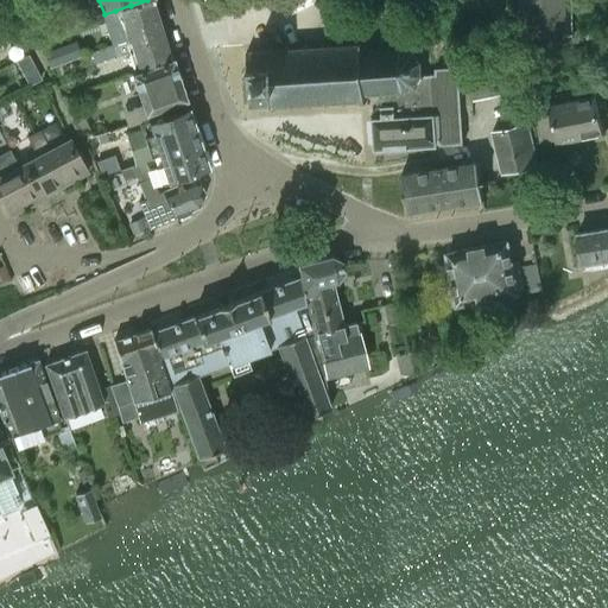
[(153,1),(152,0),(147,0),(131,6),(131,5),(115,11),(125,40),(160,30),(152,2),(153,1)]
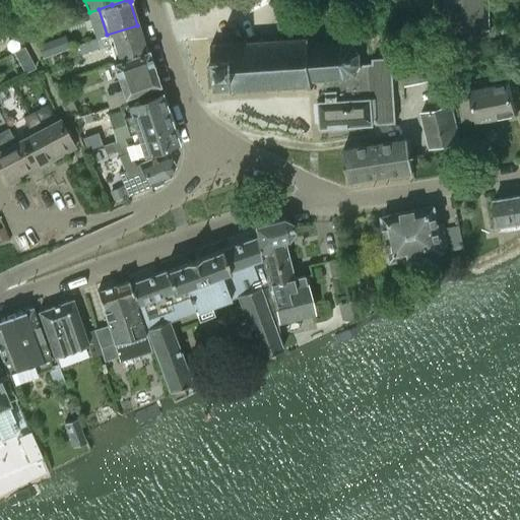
[(448,0),(449,30),(461,30),(461,36),(466,36),(466,29),(484,29),(483,0),(448,0)]
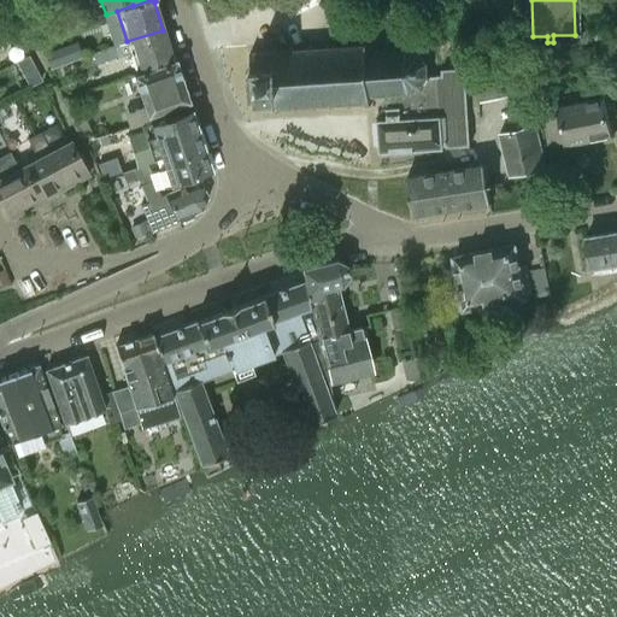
[(163,30),(127,41),(127,42),(93,53),(95,64),(130,53),(136,74),(175,59),(174,57),(171,58),(163,30)]
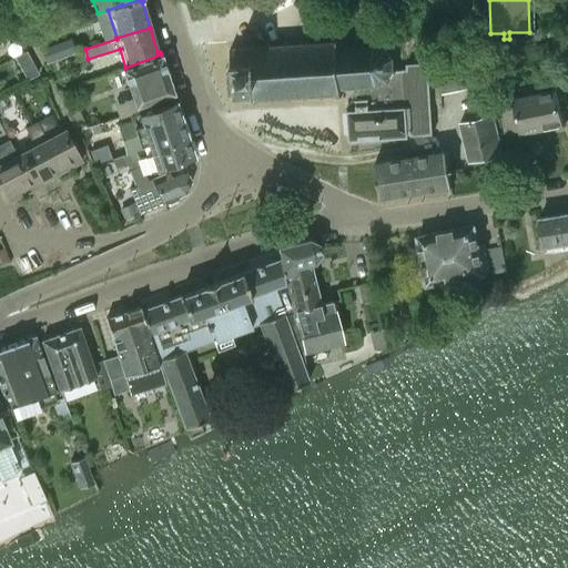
[(355,89),(356,89),(358,89),(358,85),(373,84),(373,89),(376,89),(376,84),(384,81),(386,84),(389,82),(387,79),(392,72),(395,72),(395,70),(396,69),(393,68),(392,59),(395,58),(394,56),(391,57),(385,50),(387,47),(384,44),(383,48),(374,46),(374,42),(371,42),(371,46),(356,47),(356,43),(352,43),(353,47),(337,48),(337,38),(333,38),(334,41),(321,42),(320,39),(317,39),(317,42),(304,43),(303,40),(300,40),(301,43),(287,44),(287,41),(284,41),(284,44),(271,46),(270,42),(267,42),(267,46),(254,47),(254,43),(251,43),(252,47),(230,49),(234,102),(254,100),(254,103),(257,103),(257,100),(271,99),(271,102),(274,102),(274,99),(286,98),(287,101),(291,101),(290,98),(304,97),(304,100),(307,100),(306,97),(320,95),(321,99),(323,99),(323,95),(336,94),(336,99),(341,98),(340,88),(354,87),(355,89)]
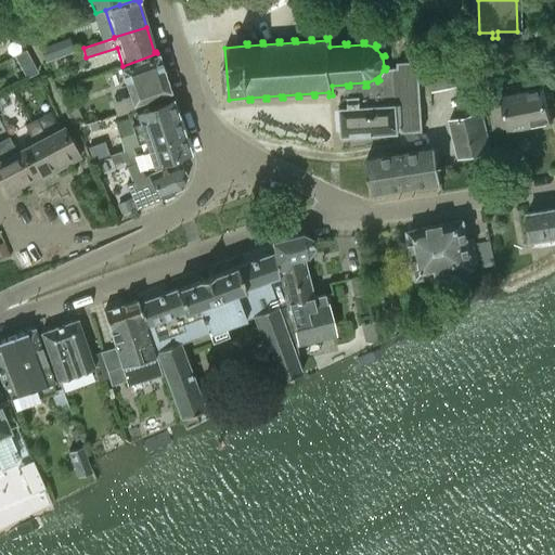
[(157,53),(123,66),(119,67),(128,97),(112,103),(116,115),(134,108),(132,104),(169,91),(157,53)]
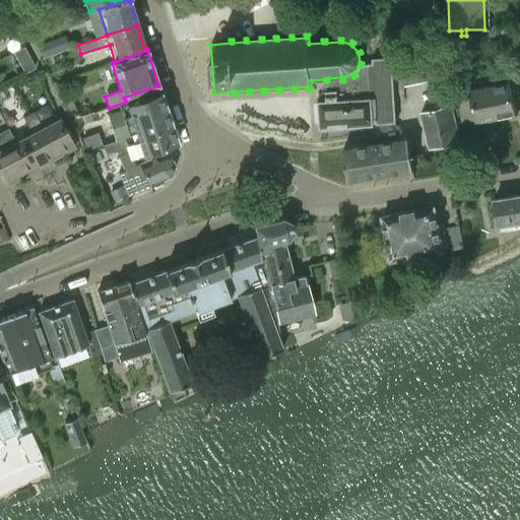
[(328,81),(326,81),(326,90),(322,90),(318,95),(318,100),(317,100),(319,128),(374,125),(374,122),(376,122),(376,125),(396,124),(393,58),(373,58),(373,63),(362,64),(362,66),(359,66),(354,72),(356,75),(353,77),(351,74),(344,77),(344,81),(341,81),(341,77),(328,78),(328,81)]
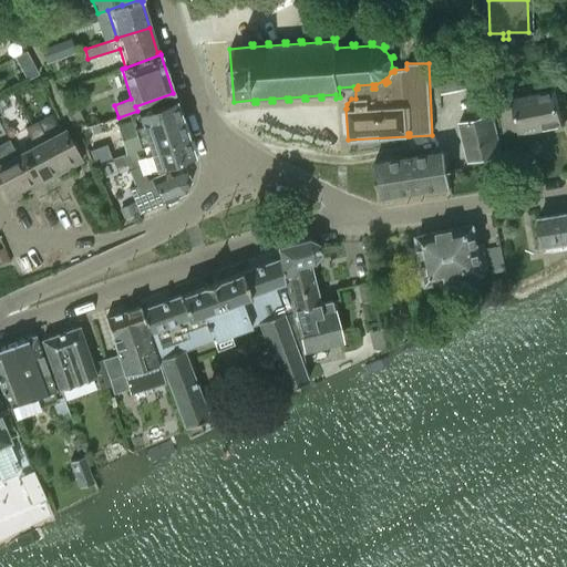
[(473,86),(468,66),(437,74),(442,94),(473,86)]
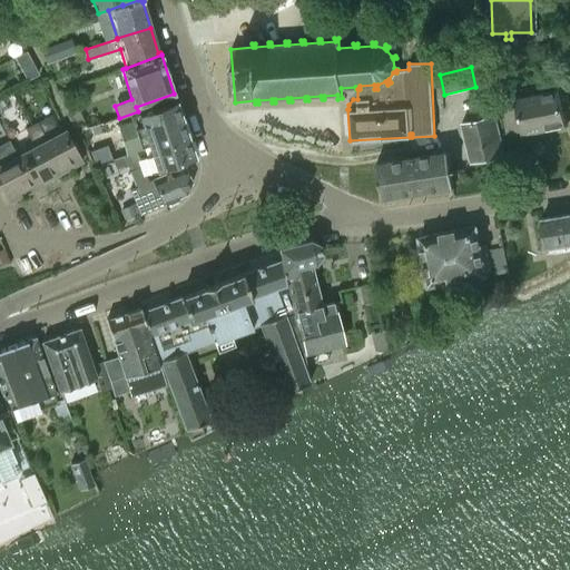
[(500,92),(508,131),(521,128),(522,133),(566,124),(558,88),(516,97),(514,89),(500,92)]
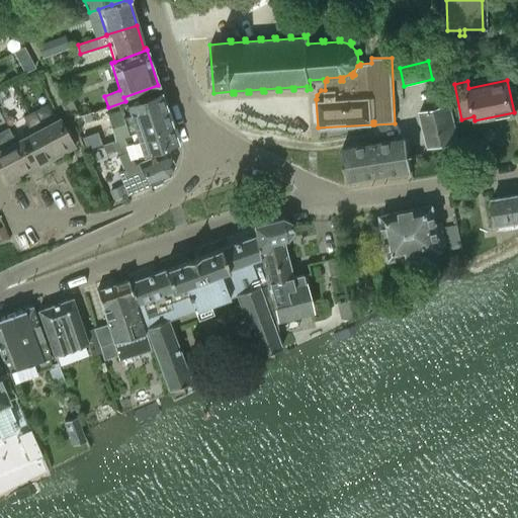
[(67,116),(76,112),(62,82),(53,86),(67,116)]
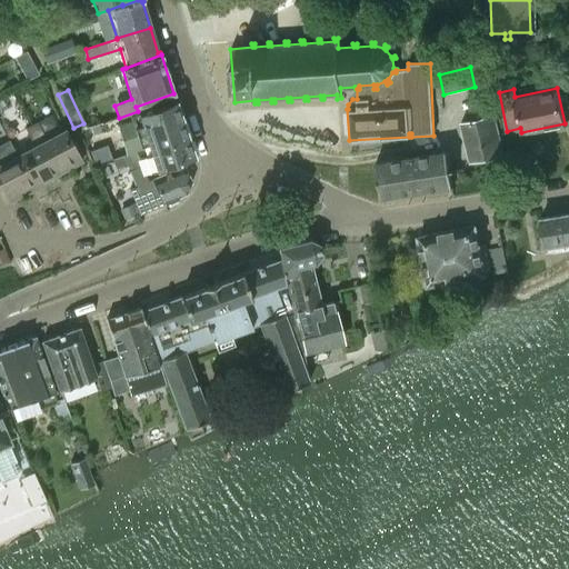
[(117,125),(127,155),(136,151),(147,180),(151,178),(149,171),(193,156),(176,101),(155,109),(155,112),(117,125)]
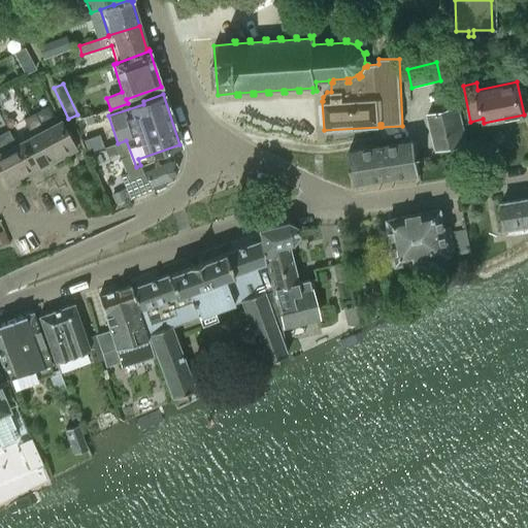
[(457,107),(427,114),(436,151),(466,142),(457,107)]
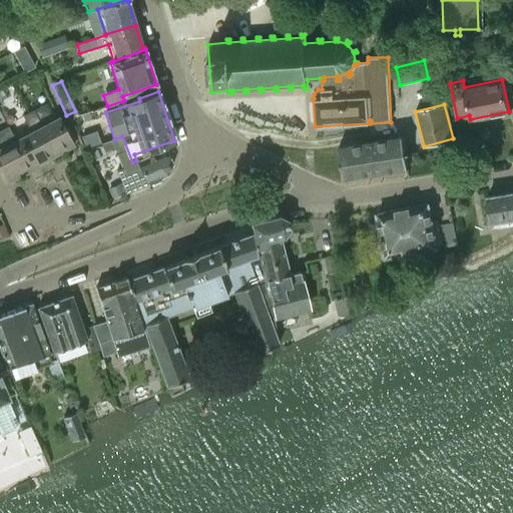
[(22,115),(27,124),(37,118),(33,110),(22,115)]
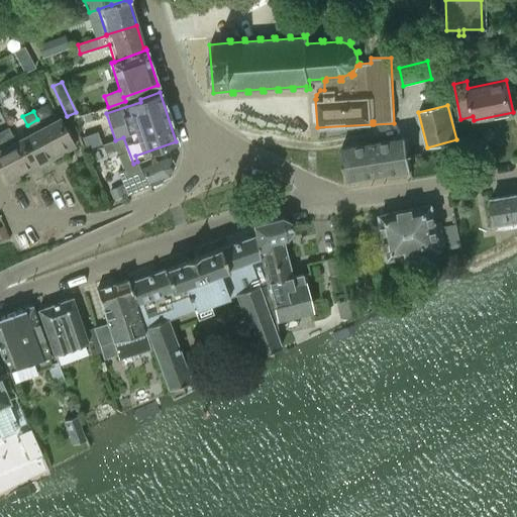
[(36,130),(52,159),(74,146),(59,118),(42,127),(37,119),(27,125),(31,133),(36,130)]
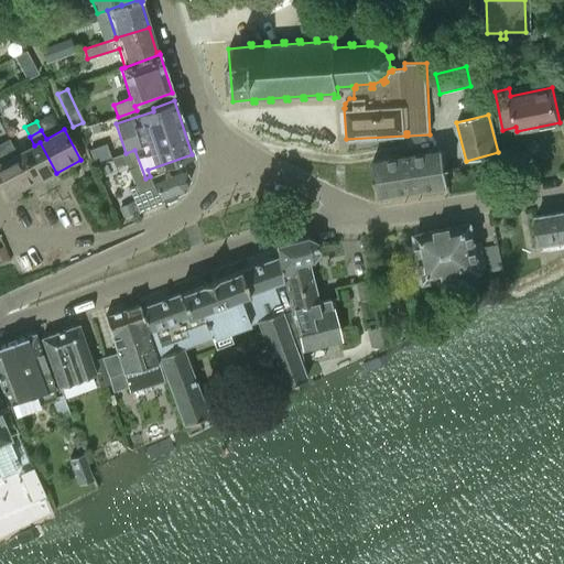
[(8,139),(0,142),(0,182),(9,198),(33,185),(17,154),(8,139)]
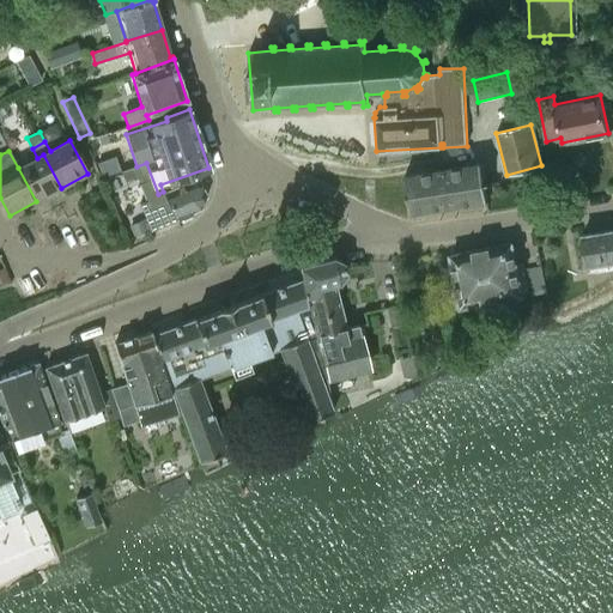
[(18,168),(36,201),(61,188),(43,155),(37,158),(18,168)]
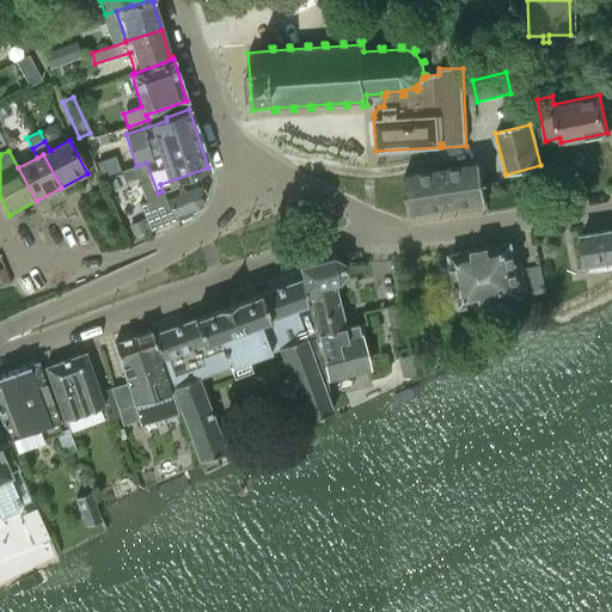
[(97,161),(102,176),(110,173),(105,159),(97,161)]
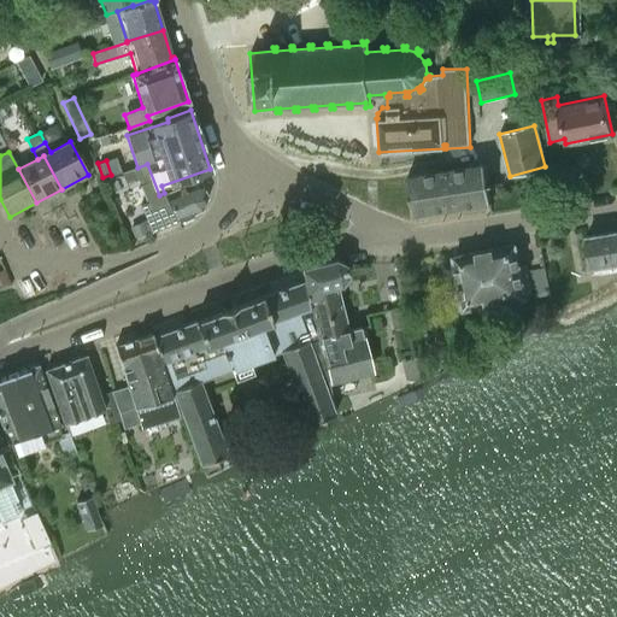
[(198,178),(164,193),(159,195),(147,164),(137,168),(123,174),(127,184),(139,178),(148,200),(140,204),(152,230),(178,219),(182,221),(189,217),(192,213),(201,209),(207,200),(198,178)]
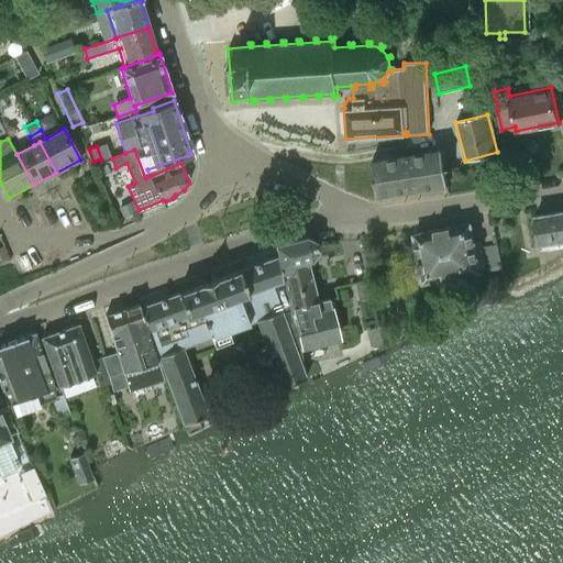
[(446,187),(441,150),(371,162),(376,197),(446,187)]
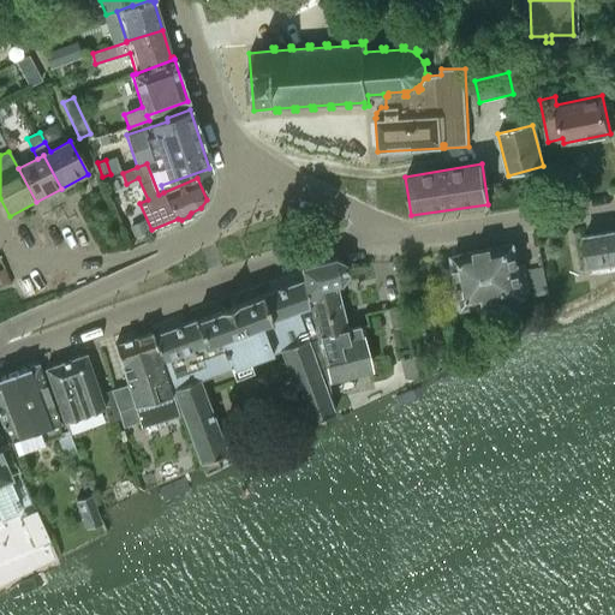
[(614,231),(584,236),(587,266),(614,261),(614,231)]
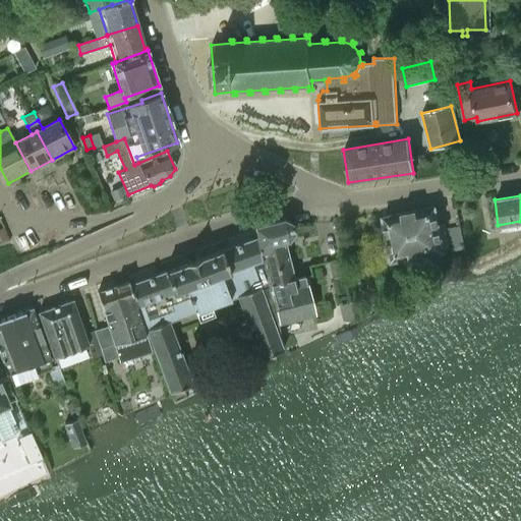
[(448,247),(444,224),(439,225),(435,207),(383,217),(388,242),(384,243),(381,249),(382,256),(388,261),(391,259),(392,261),(406,257),(407,267),(412,270),(428,267),(431,262),(429,253),(444,250),(443,248),(448,247)]
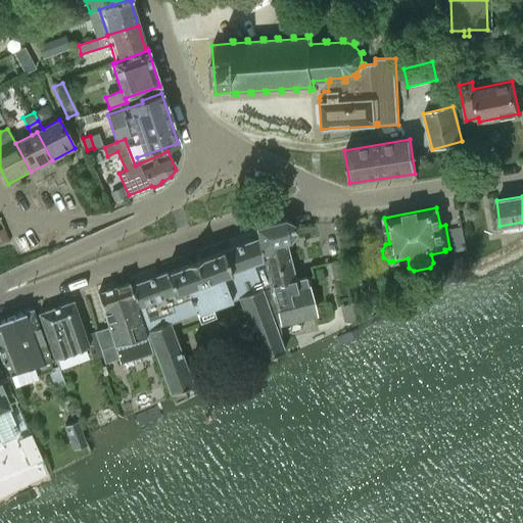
[(283,221),(255,227),(280,323),(314,314),(305,278),(294,280),(284,241),(288,240),(293,233),(291,225),(283,221)]
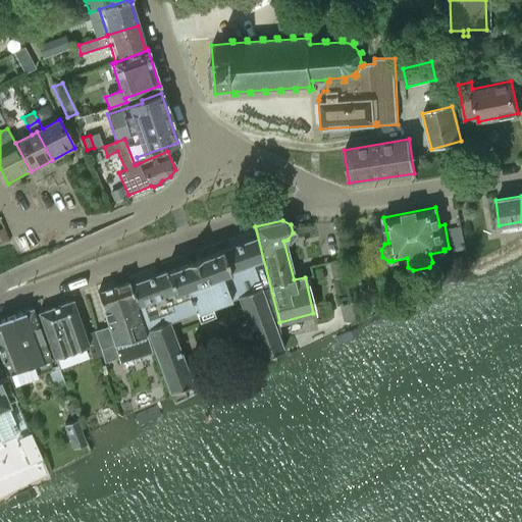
[(461,226),(449,228),(452,247),(464,244),(461,226)]
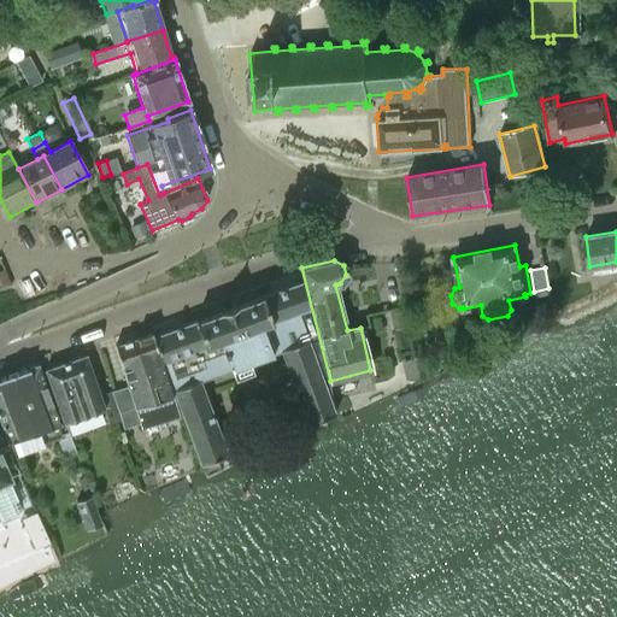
[(222,311),(153,336),(200,463),(228,453),(204,380),(235,368),(238,375),(256,368),(253,360),(283,348),(307,423),(335,413),(304,281),(236,306),(235,305),(222,310),(222,311)]
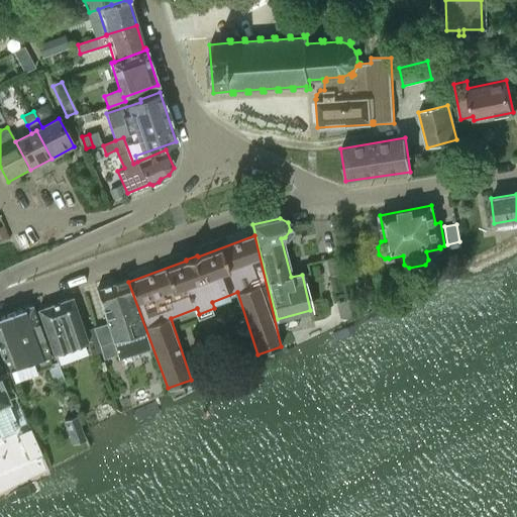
[(337,259),(326,261),(329,275),(340,273),(337,259)]
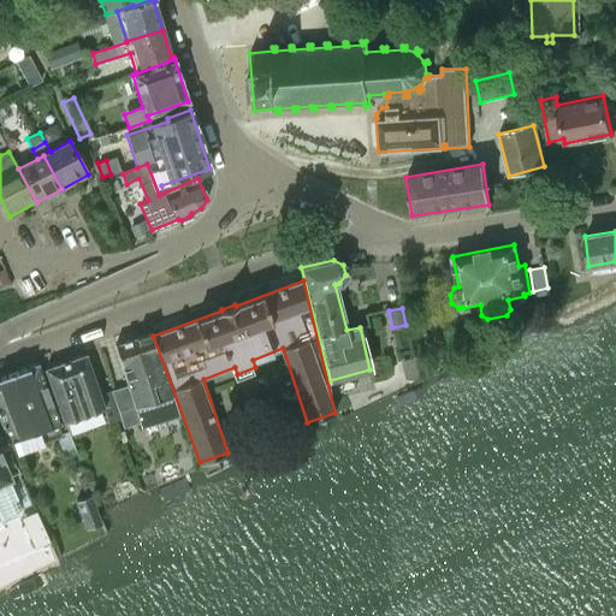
[(111,391),(119,418),(123,427),(140,422),(142,427),(178,415),(150,332),(137,336),(137,337),(114,345),(128,386),(111,391)]
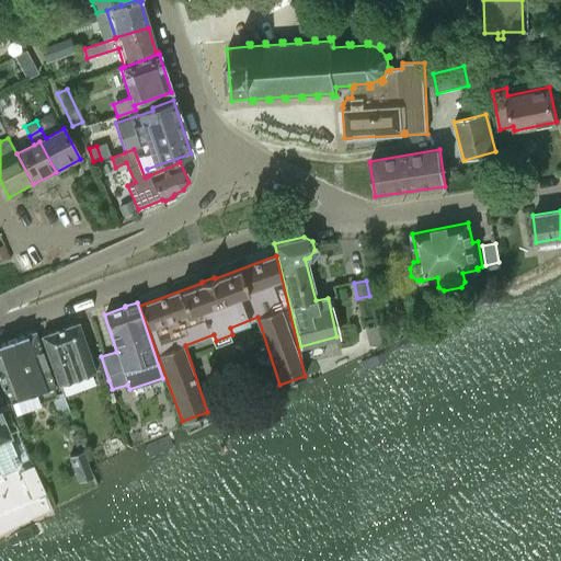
[(58,384),(61,392),(98,380),(99,385),(109,380),(101,356),(101,355),(90,359),(77,322),(41,336),(58,384)]
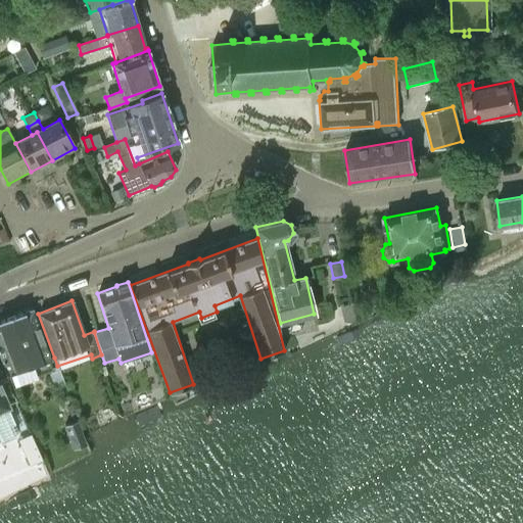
[(0,320),(0,354),(3,363),(7,375),(10,374),(13,383),(27,378),(24,369),(50,359),(32,308),(0,320)]
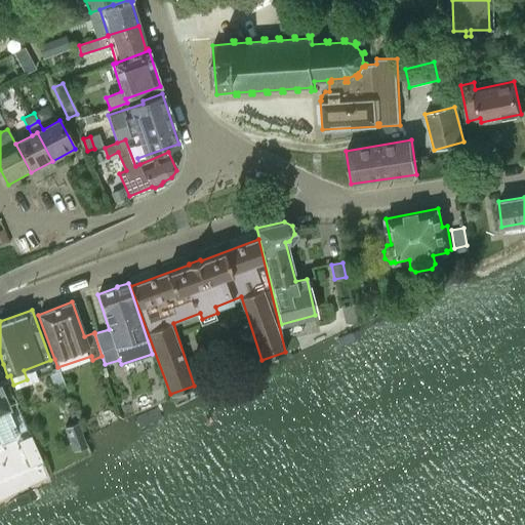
[(0,442),(15,436),(11,427),(14,425),(7,407),(0,391),(0,390),(3,390),(0,382),(0,381),(8,378),(7,376),(3,364),(0,365),(0,442)]
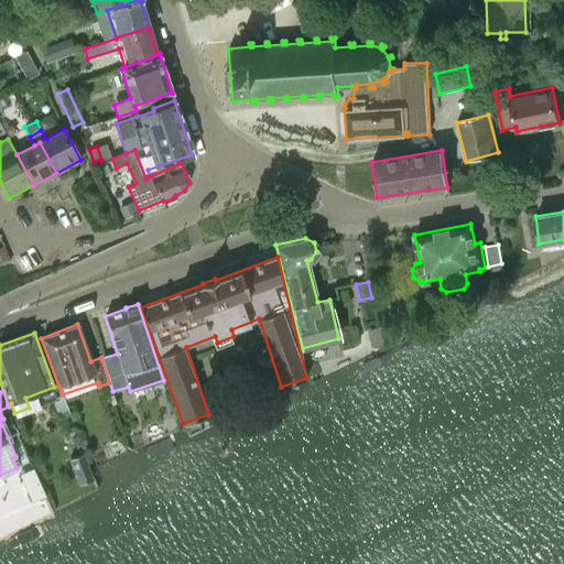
[(80,484),(93,479),(84,453),(71,458),(80,484)]
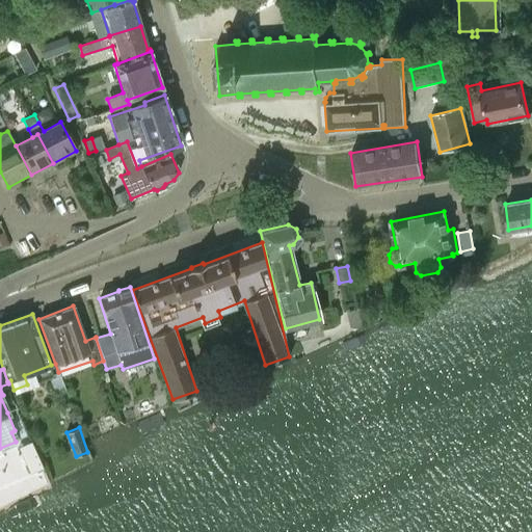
[(31,441),(18,447),(29,472),(43,467),(31,441)]
